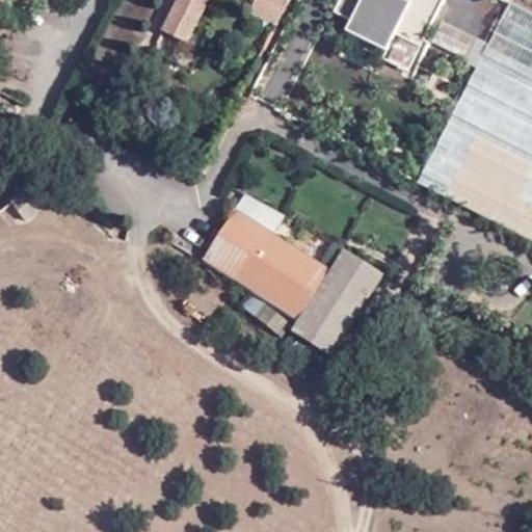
[(289,0),(178,0),(162,30),(187,44),(210,0),(255,0),(248,14),(275,27),(289,0)]
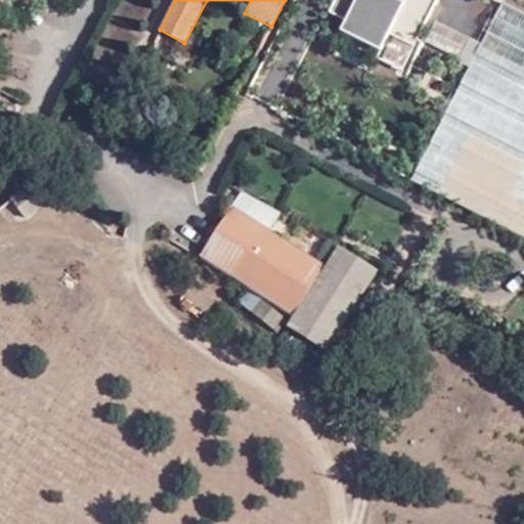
[(523,13),(496,0),(294,0),(246,95),(523,236),(523,13)]
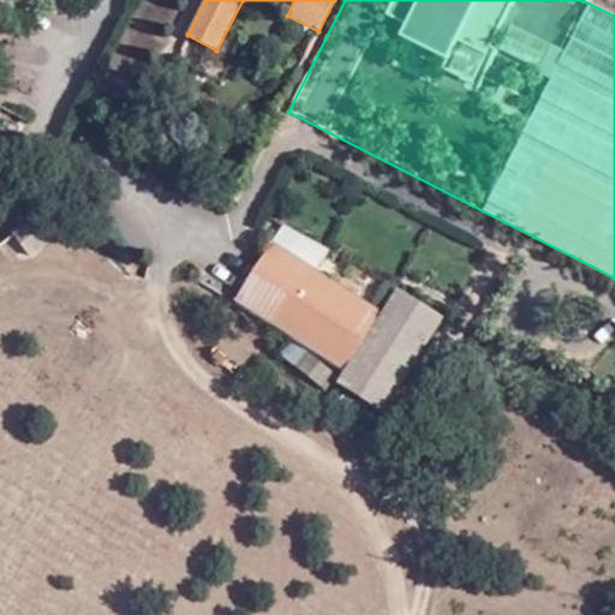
[(226,197),(215,191),(210,201),(222,207),(226,197)]
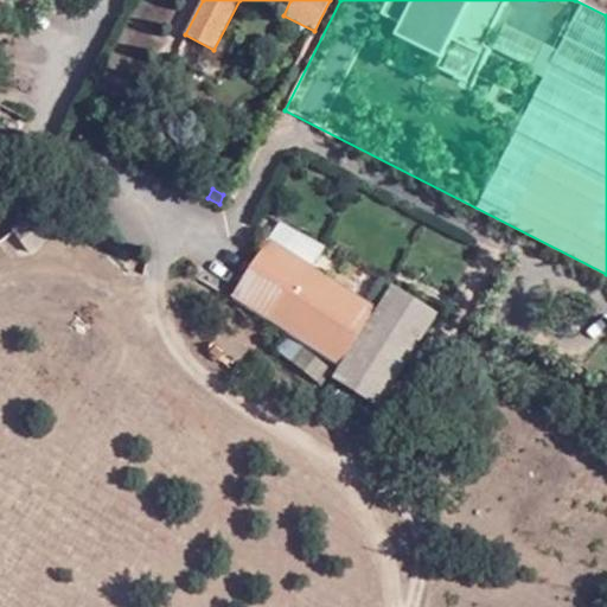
[(68,222),(53,202),(14,232),(27,253),(68,222)]
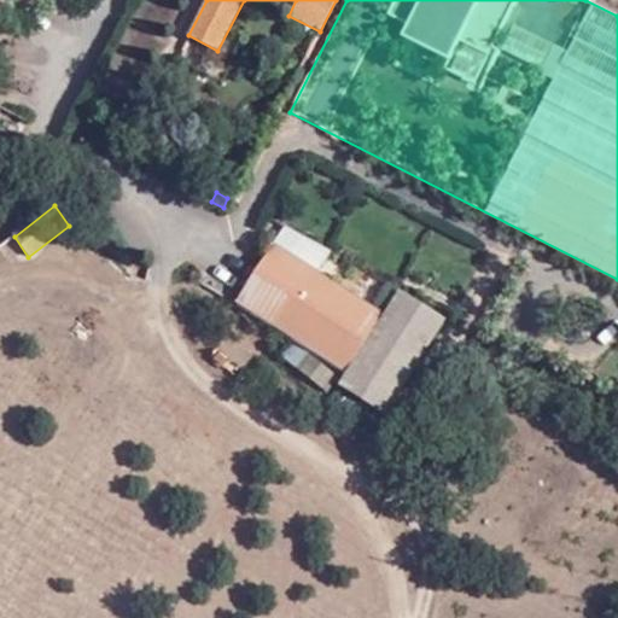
[(348,373),(385,314),(275,243),(237,302),(348,373)]
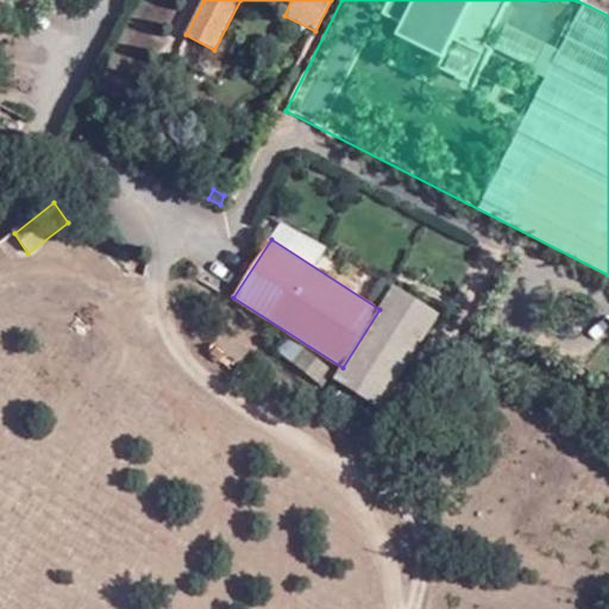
[(394,286),(380,309),(343,368),(334,378),(381,410),(440,318),(394,286)]
